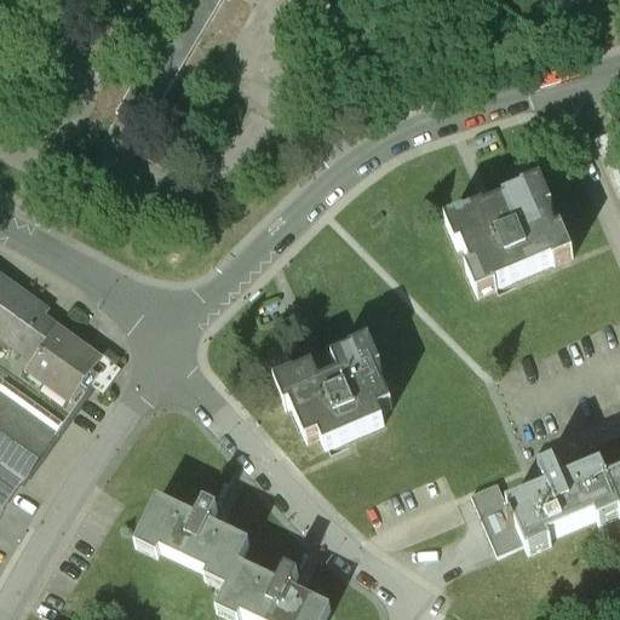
[(151,56),(120,109),(137,120),(128,132),(132,135),(139,121),(149,127),(225,0),(184,0),(179,9),(151,56)]
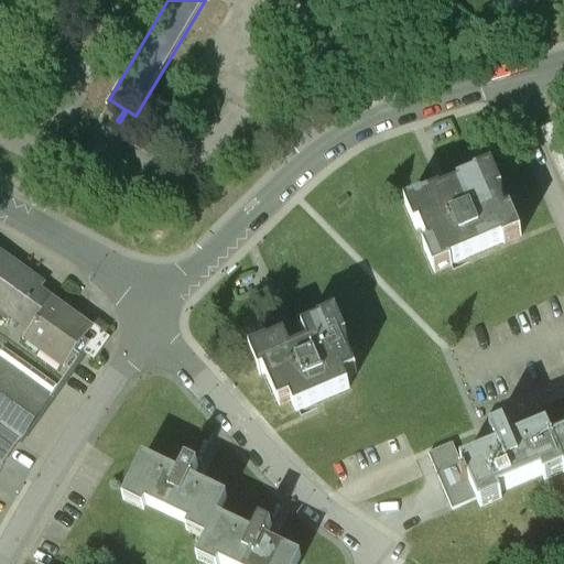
[(475,179),(424,201),(423,199),(405,207),(415,231),(421,229),(429,248),(424,250),(434,274),(452,267),(451,266),(502,242),(503,245),(521,237),(510,213),(509,214),(501,194),(502,194),(492,170),(475,177),(475,179)]
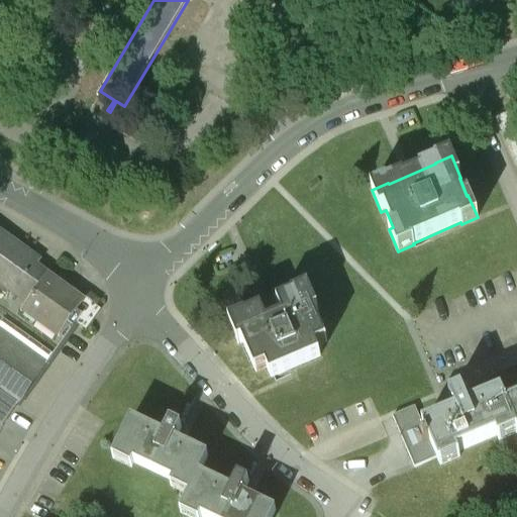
[(40,264),(0,234),(0,284),(29,305),(24,313),(61,339),(73,322),(77,325),(92,304),(73,290),(70,294),(36,270),(40,264)]
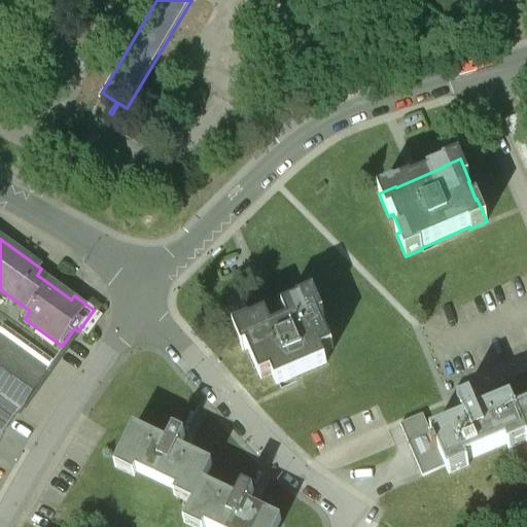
[(300,304),(252,324),(251,322),(234,329),(243,352),(247,350),(260,382),(272,377),(276,386),(326,365),(322,356),(335,351),(321,319),(325,317),(315,294),(300,302),(300,304)]
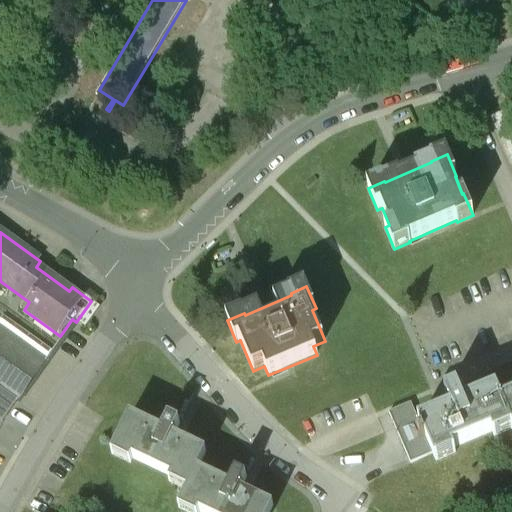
[(45,364),(0,332),(0,420),(3,423),(45,364)]
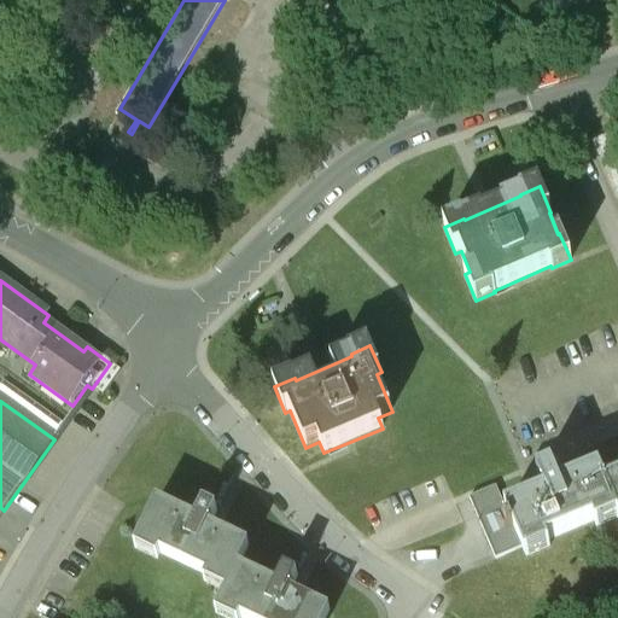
[(599,472),(559,489),(552,472),(538,477),(546,495),(506,512),(523,551),(526,558),(548,548),(546,543),(593,523),(595,528),(617,518),(617,517),(605,487),(599,472)]
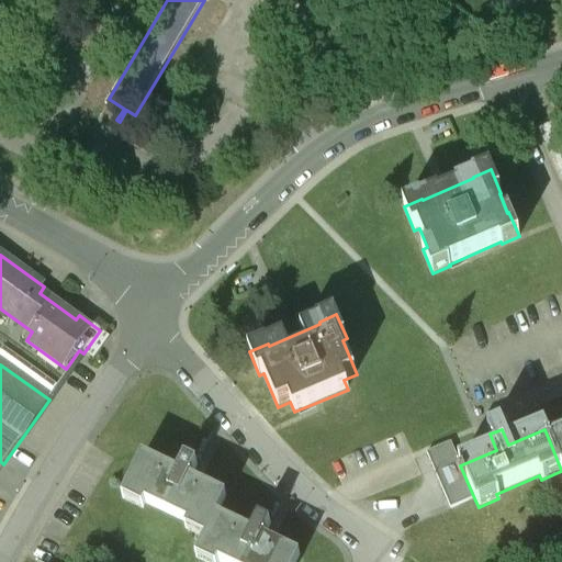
[(561,437),(550,442),(561,470),(561,437)]
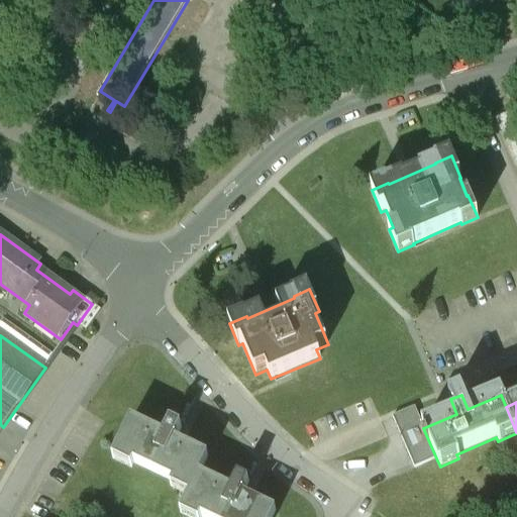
[(423,428),(415,410),(394,420),(415,470),(437,460),(423,428)]
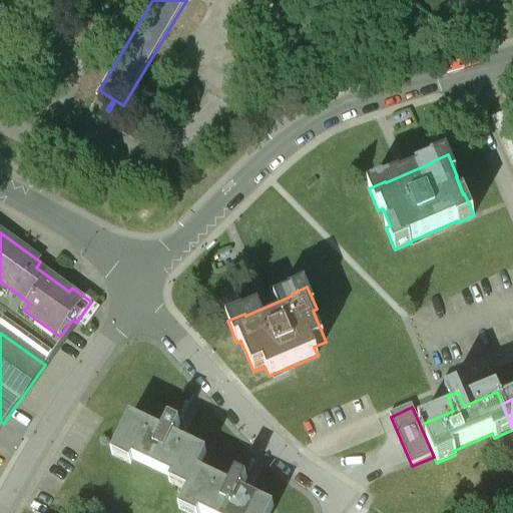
[(180,427),(169,421),(163,434),(131,419),(113,457),(131,466),(133,461),(171,479),(169,484),(188,493),(197,473),(206,455),(174,440),(180,427)]
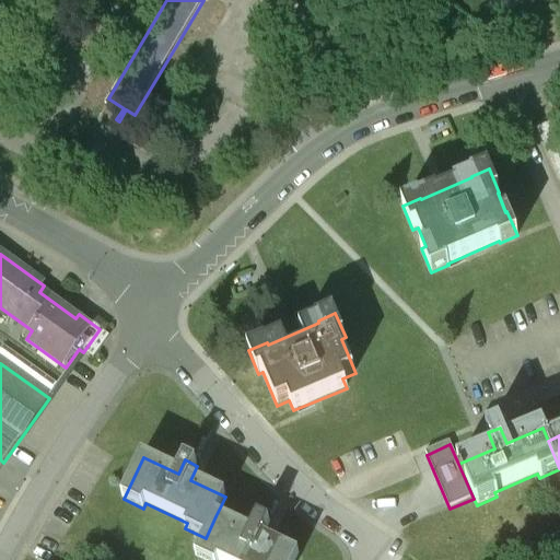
[(252,534),(216,516),(206,538),(196,558),(199,559),(296,559),(299,557),(263,539),(270,525),(258,520),(252,534)]
